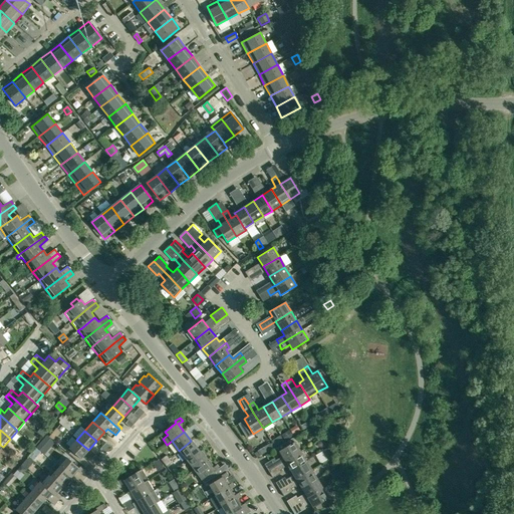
[(80,459),(88,450),(76,440),(69,449),(80,459)]
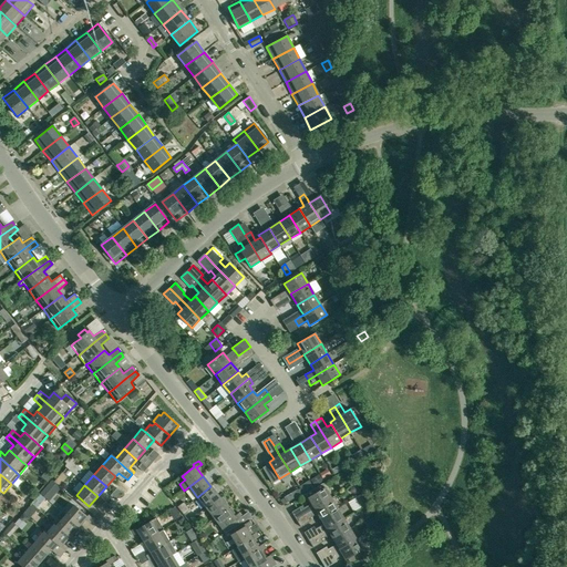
[(210,486),(197,497),(206,507),(219,497),(210,486)]
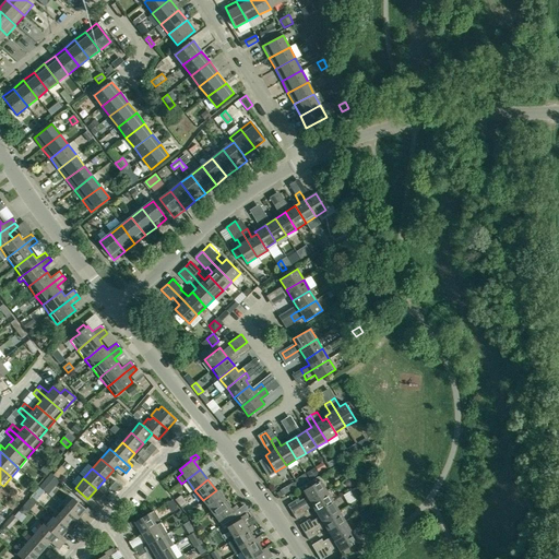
[(287,504),(292,512),(301,507),(310,501),(326,491),(320,480),(304,490),(307,497),(302,499),(298,501),(297,499),(287,504)]
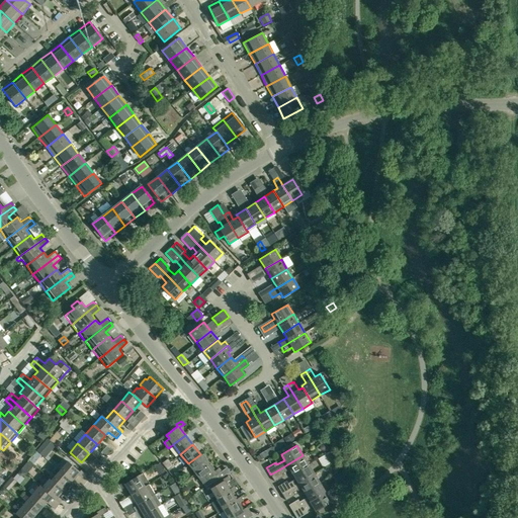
[(275,451),(272,446),(260,454),(262,458),(275,451)]
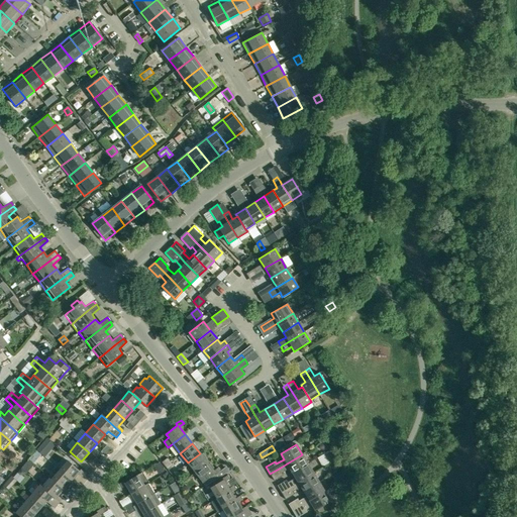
[(200,453),(188,462),(195,472),(207,462),(200,453)]
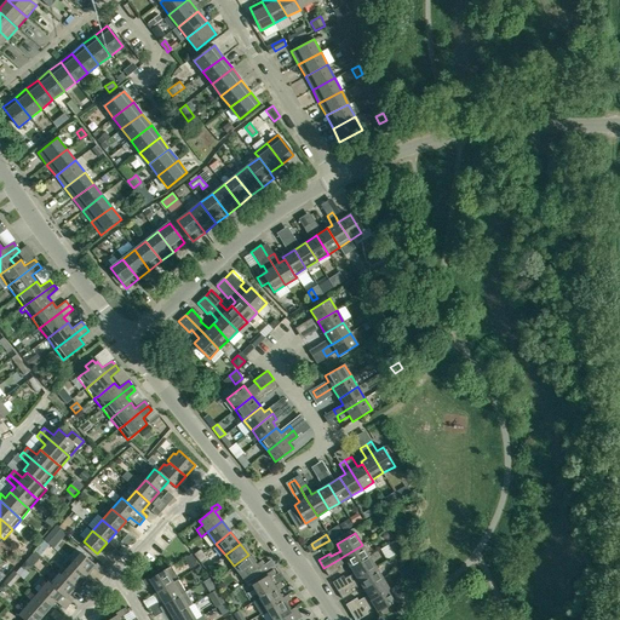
[(369,556),(362,545),(344,556),(334,562),(323,568),(328,577),(339,570),(338,567),(343,564),(348,562),(350,567),(369,556)]
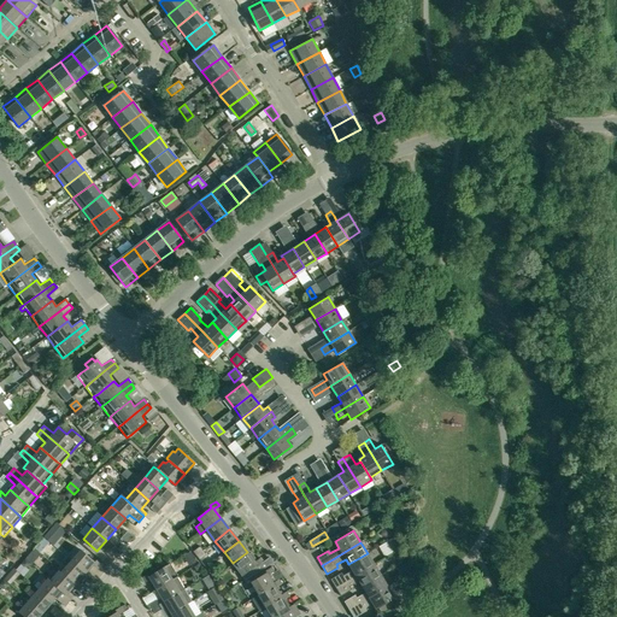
[(29,553),(36,559),(40,554),(40,553),(34,548),(29,553)]
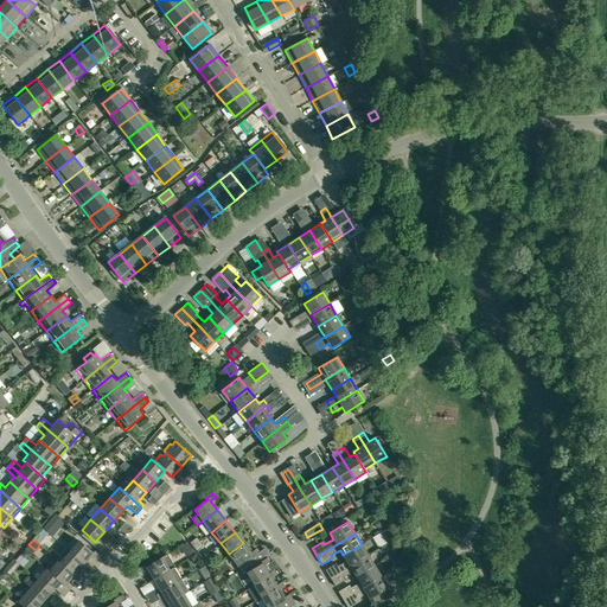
[(80,541),(69,553),(88,569),(90,566),(85,562),(91,556),(96,560),(100,556),(94,551),(93,553),(80,541)]
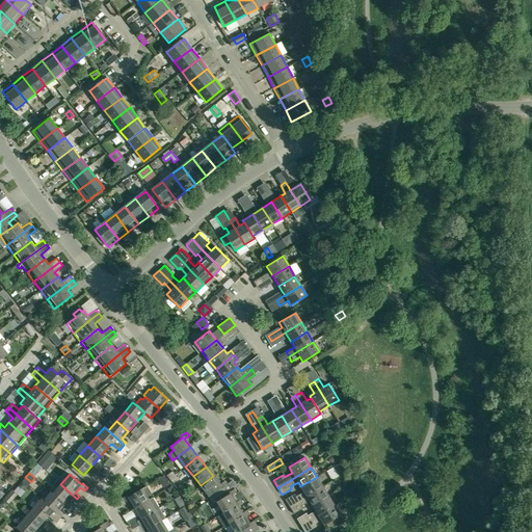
[(213,476),(201,485),(209,497),(221,487),(222,488),(227,484),(224,481),(219,484),(213,476)]
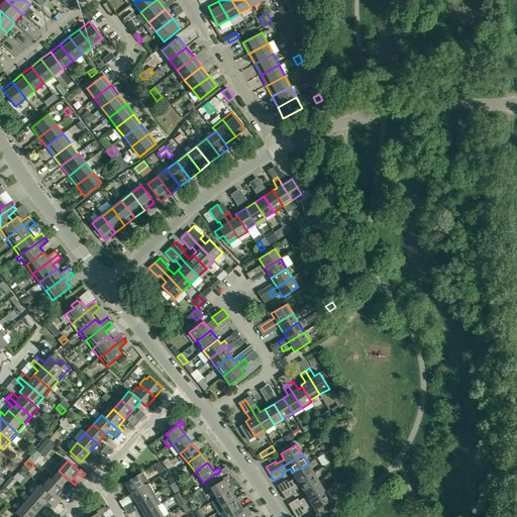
[(314,473),(308,463),(292,473),(295,478),(292,480),(291,480),(288,482),(286,480),(277,486),(281,492),(291,487),(298,482),(314,473)]
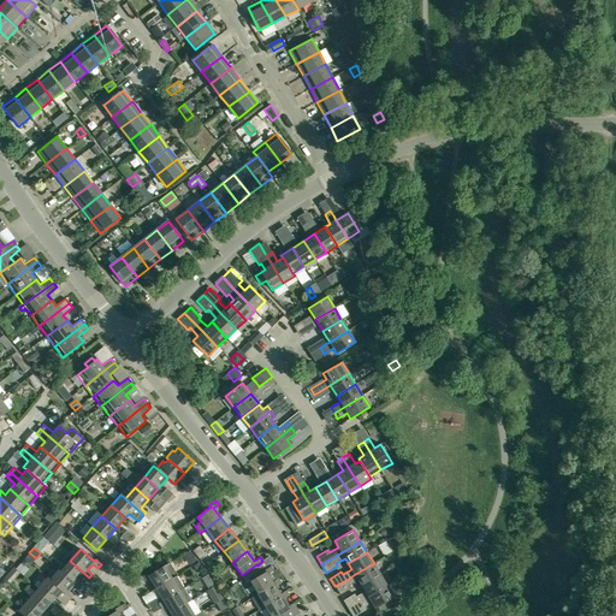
[(70,561),(61,572),(80,588),(82,586),(77,581),(83,575),(88,579),(89,578),(70,561)]
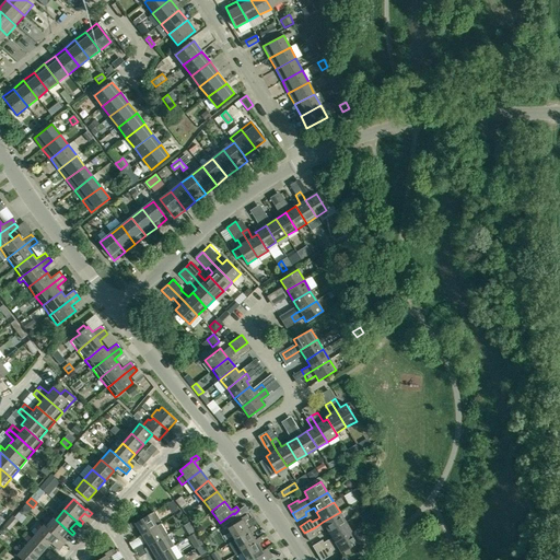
[(154,512),(149,514),(135,523),(135,521),(129,524),(131,528),(136,526),(141,535),(161,523),(154,512)]
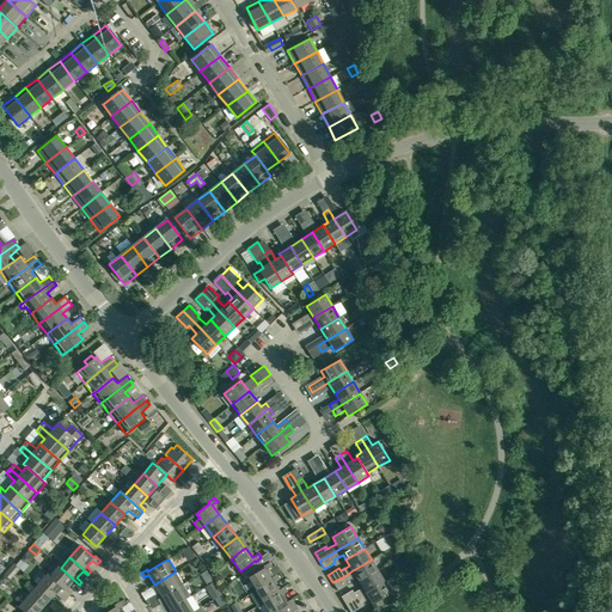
[(360,582),(378,570),(372,560),(353,570),(344,576),(332,582),(338,591),(349,585),(348,582),(352,580),(352,579),(356,576),(360,582)]
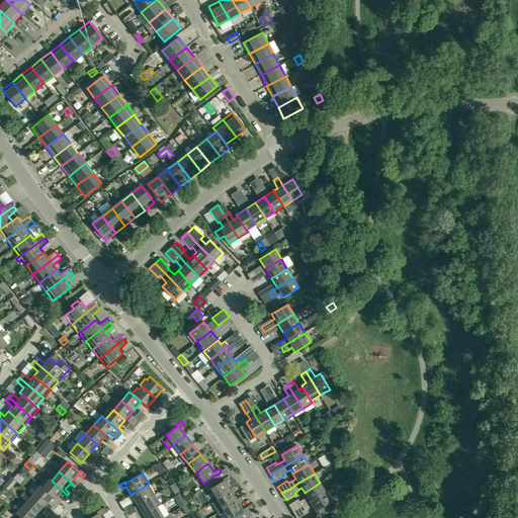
[(233,479),(230,481),(228,477),(223,480),(224,481),(210,489),(218,500),(231,492),(230,490),(234,487),(237,485),(233,479)]
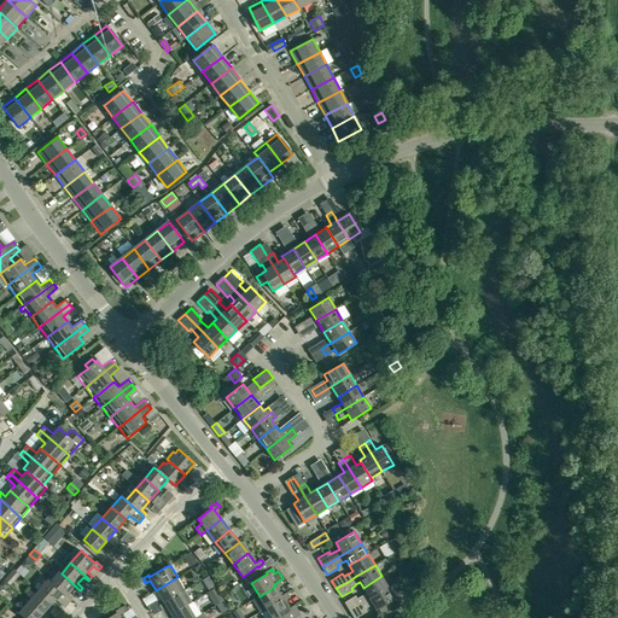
[(19,575),(13,570),(7,576),(13,582),(19,575)]
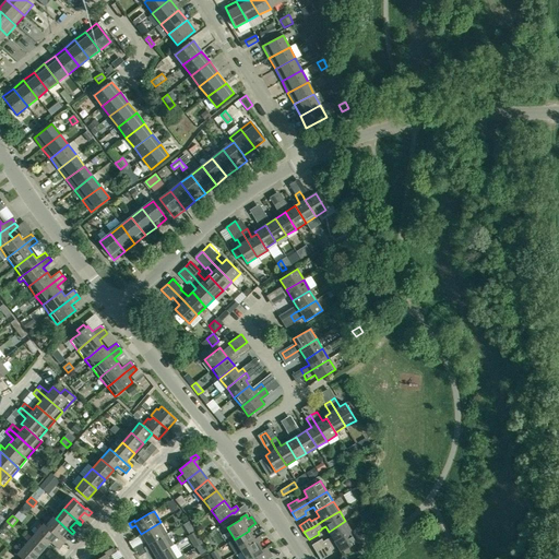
[(72,534),(56,519),(47,528),(63,544),(66,542),(61,537),(67,532),(71,535),(72,534)]
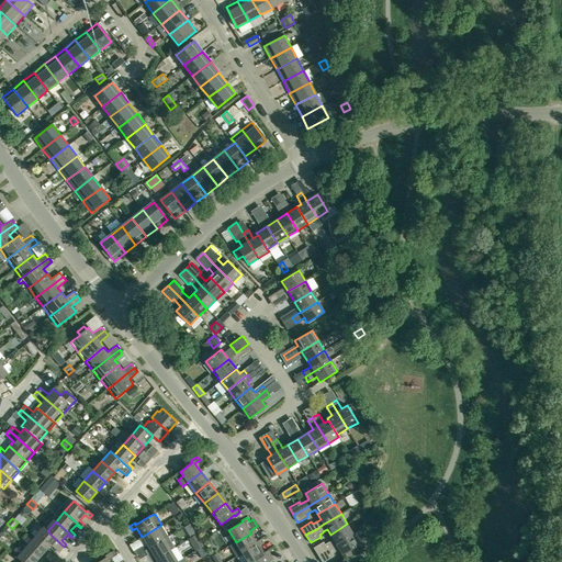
[(313,548),(317,555),(329,549),(336,544),(353,535),(347,524),(330,535),(334,540),(329,542),(326,543),(324,541),(313,548)]
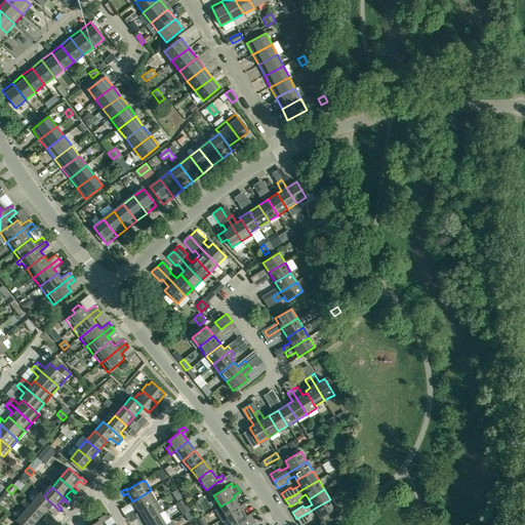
[(132,501),(138,512),(157,500),(151,490),(132,501)]
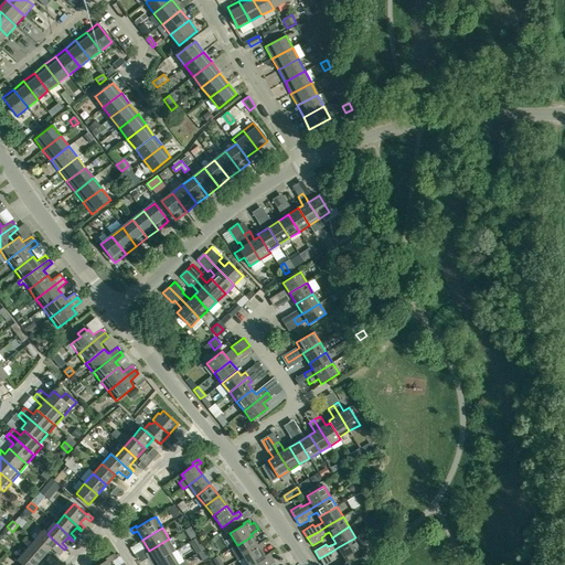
[(43,531),(34,541),(48,552),(51,547),(60,555),(64,550),(48,534),(43,531)]
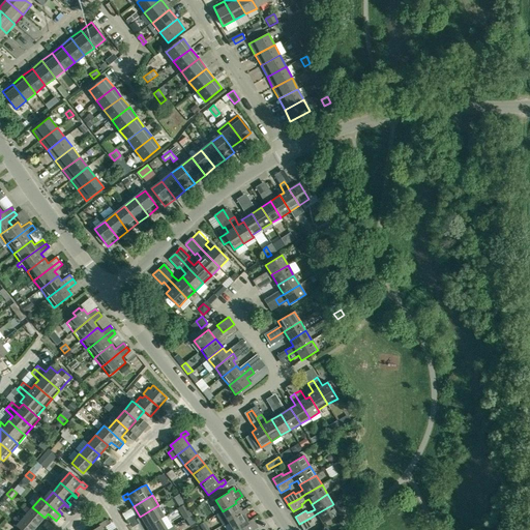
[(236,503),(223,511),(229,522),(242,513),(241,511),(237,505),(241,502),(239,498),(235,501),(236,503)]
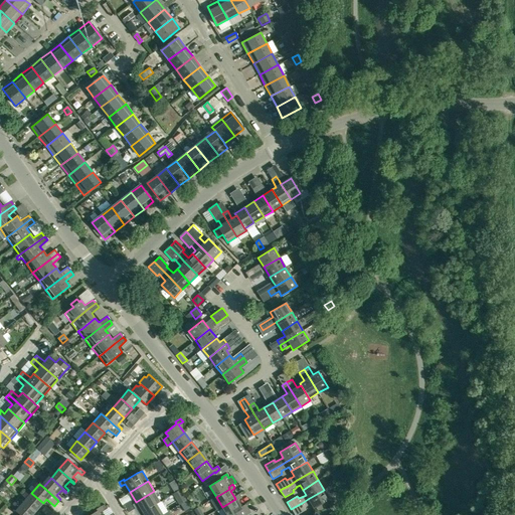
[(328,505),(326,501),(330,499),(324,490),(308,499),(302,503),(291,509),(295,514),(297,514),(306,510),(304,508),(307,506),(311,503),(314,509),(316,508),(318,511),(328,505)]
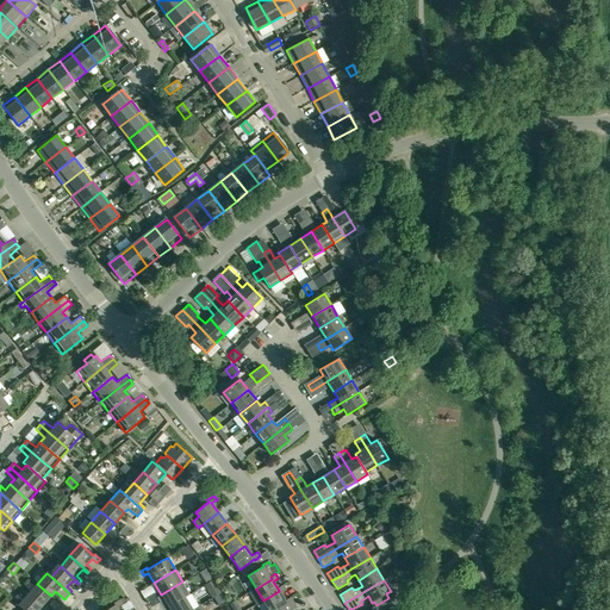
[(191,595),(182,582),(161,595),(162,595),(157,598),(160,603),(166,601),(169,607),(185,597),(191,595)]
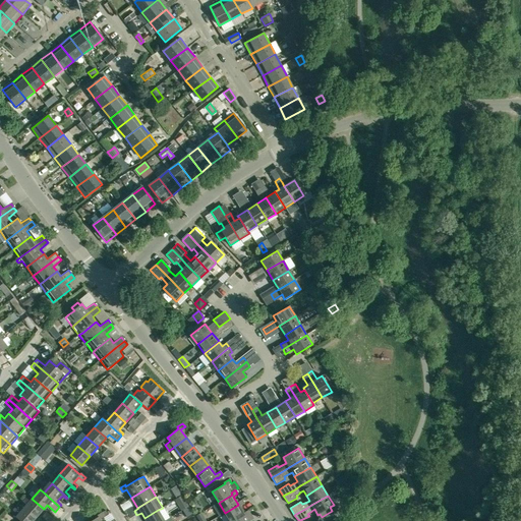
[(44,509),(32,499),(23,508),(36,518),(44,509)]
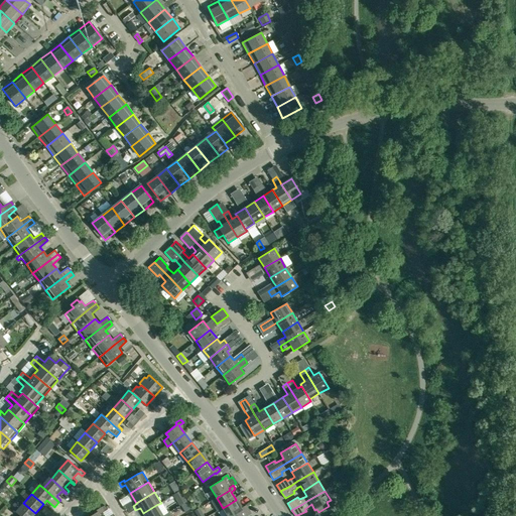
[(236,500),(223,508),(227,515),(231,515),(242,510),(241,508),(243,507),(239,501),(242,499),(239,495),(235,498),(236,500)]
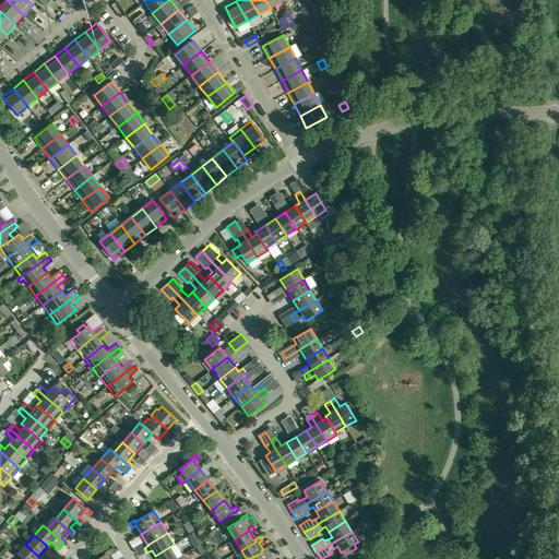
[(202,544),(200,539),(191,544),(194,549),(202,544)]
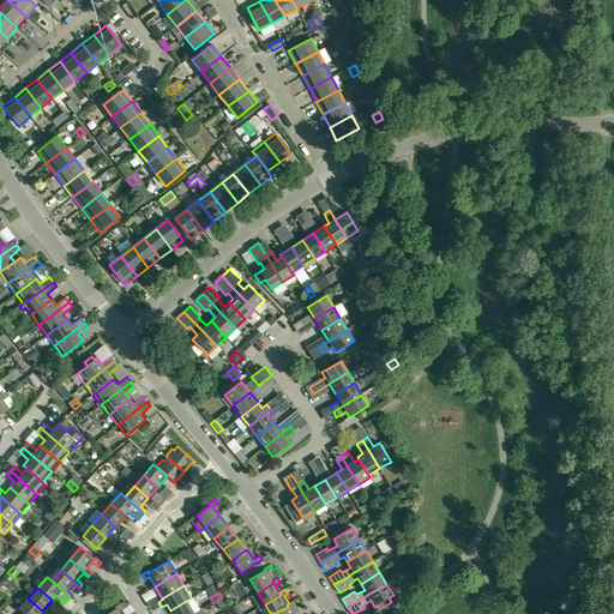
[(18,609),(23,613),(38,613),(42,611),(28,599),(18,609)]
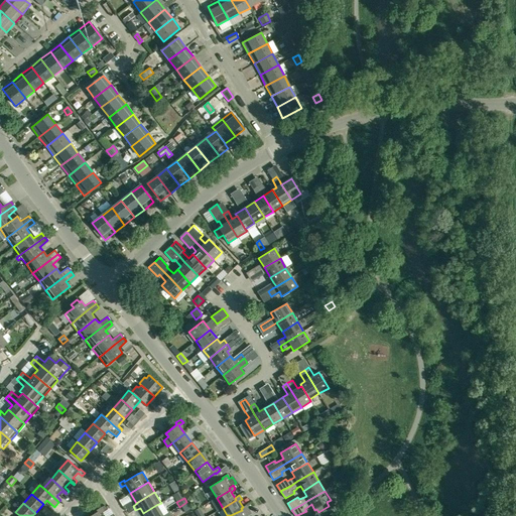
[(186,503),(181,506),(185,512),(190,509),(186,503)]
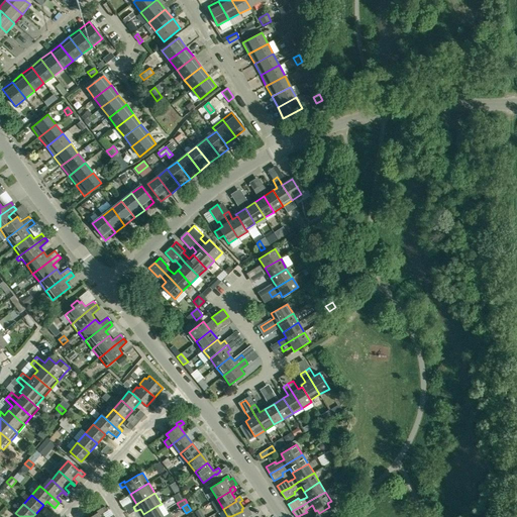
[(162,516),(163,516),(157,506),(143,514),(144,516),(162,516)]
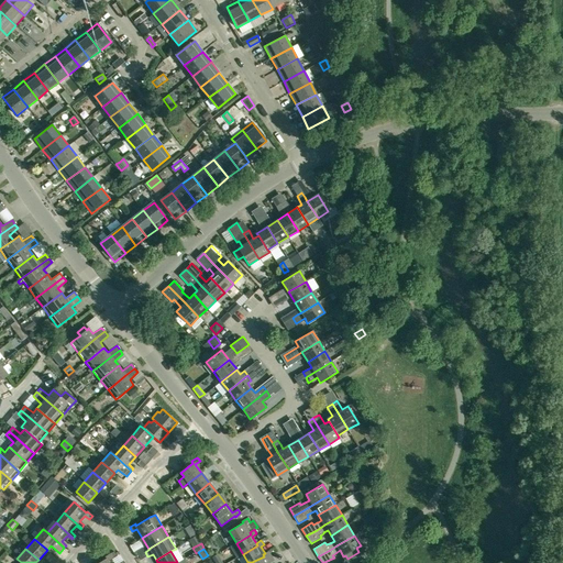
[(264,556),(252,562),(269,562),(274,561),(268,551),(265,553),(263,554),(264,556)]
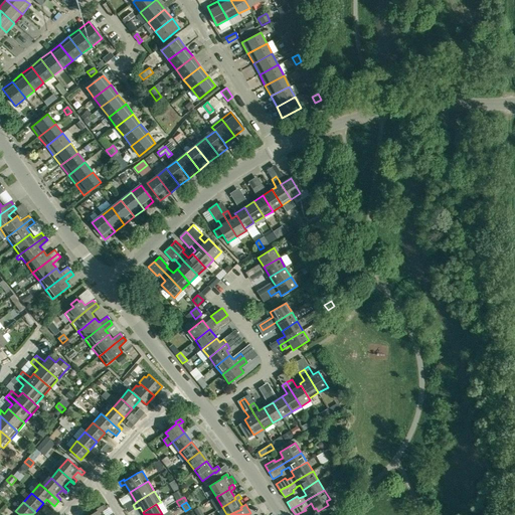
[(90,514),(100,514),(99,513),(104,510),(101,506),(96,509),(97,511),(90,514)]
